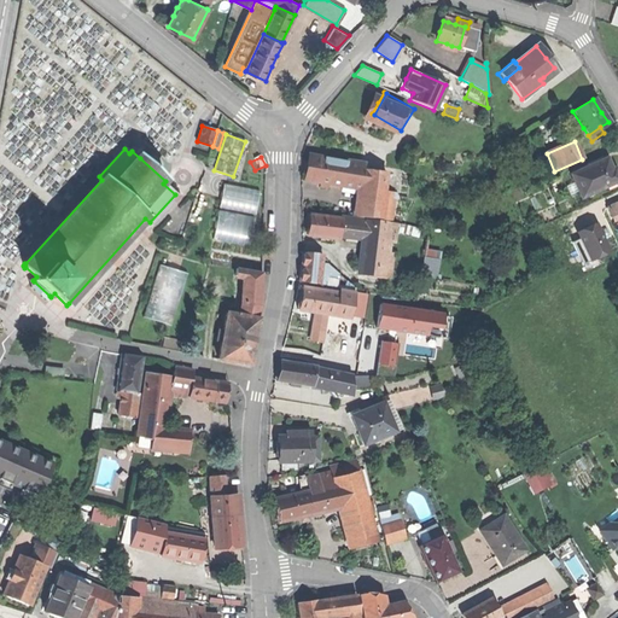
[(325,184),(342,186),(345,162),(309,157),(307,168),(305,181),(321,182),(325,184)]
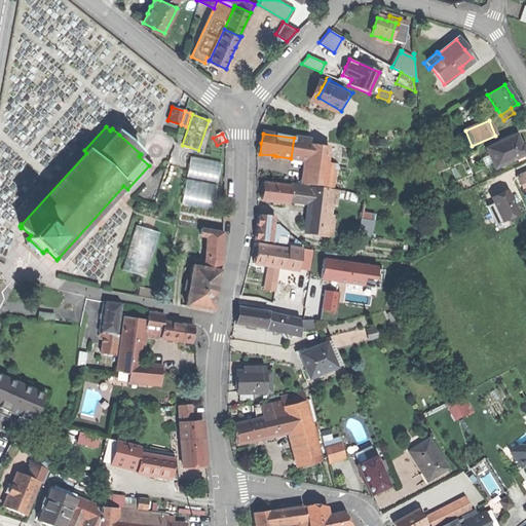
[(485,148),(494,168),(514,159),(523,155),(525,154),(525,151),(524,148),(523,143),(520,144),(516,135),(485,148)]
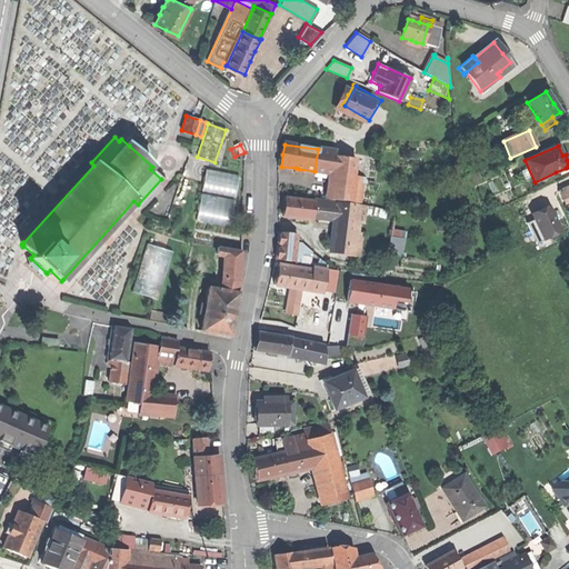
[(315,171),(332,173),(335,157),(337,157),(337,153),(335,153),(335,150),(318,148),(318,149),(315,171)]
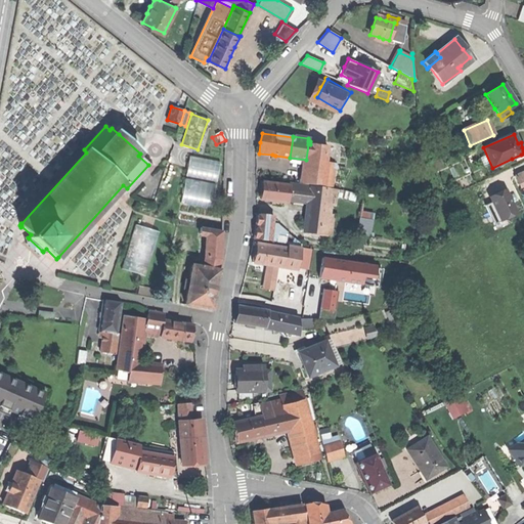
[(302,183),(331,187),(334,171),(344,173),(347,149),(310,144),(308,144),(306,160),(304,171),(302,183)]
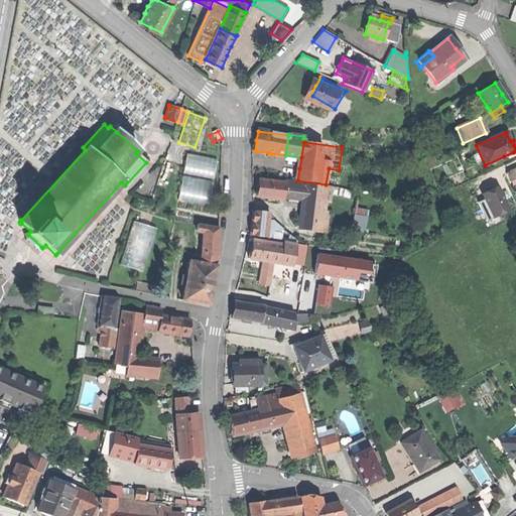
[(183,164),(215,171),(218,156),(186,149),(183,164)]
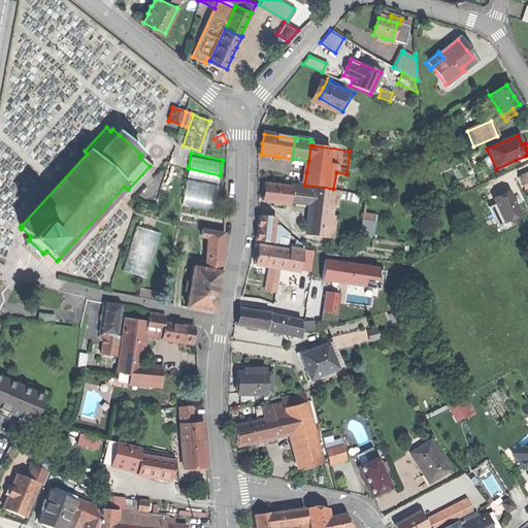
[(183,195),(213,202),(219,177),(188,171),(183,195)]
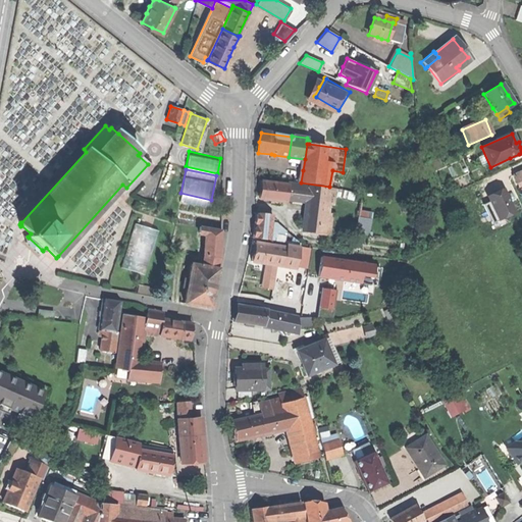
[(512,186),(521,180),(521,179),(521,176),(521,175),(521,170),(508,177),(512,186)]
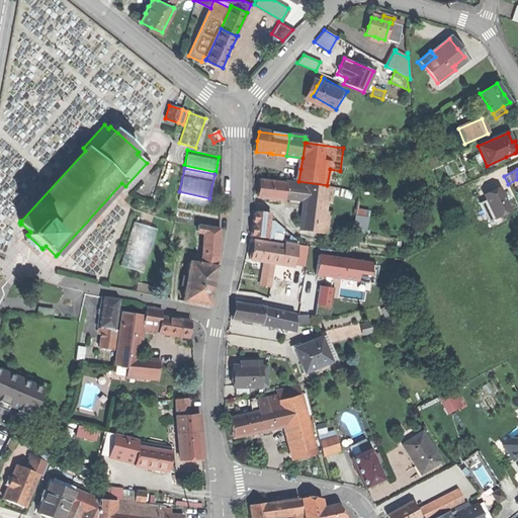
[(514,199),(508,184),(504,176),(489,183),(501,206),(514,199)]
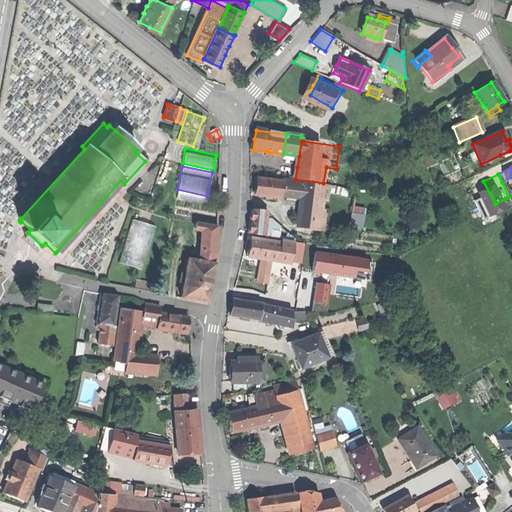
[(254,195),(280,198),(280,192),(281,187),(282,181),(256,178),(255,186),(254,195)]
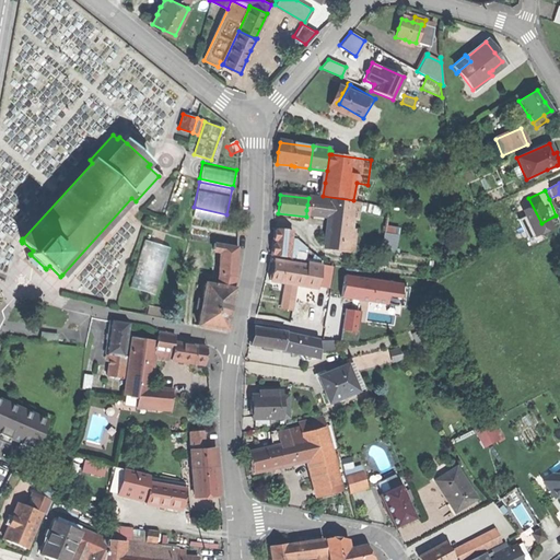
[(308,196),(308,198),(307,205),(329,208),(330,199),(330,198),(308,196)]
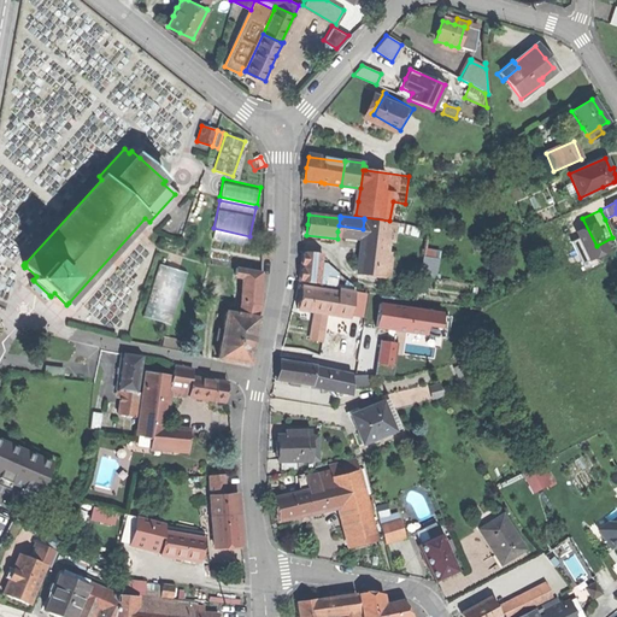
[(386,222),(364,219),(363,229),(363,234),(358,274),(360,274),(378,276),(382,252),(383,241),(385,231),(386,222)]
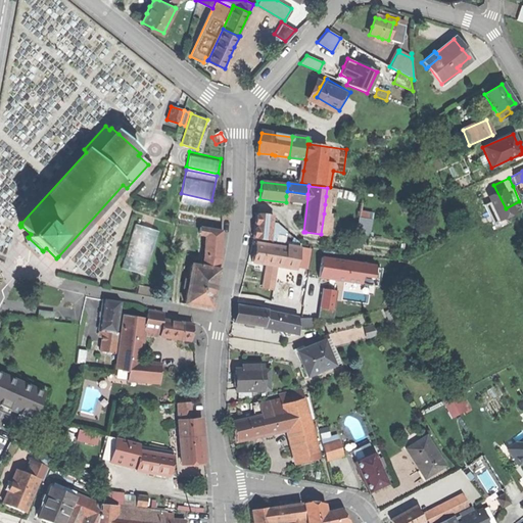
[(335,189),(327,188),(326,196),(334,197),(335,189)]
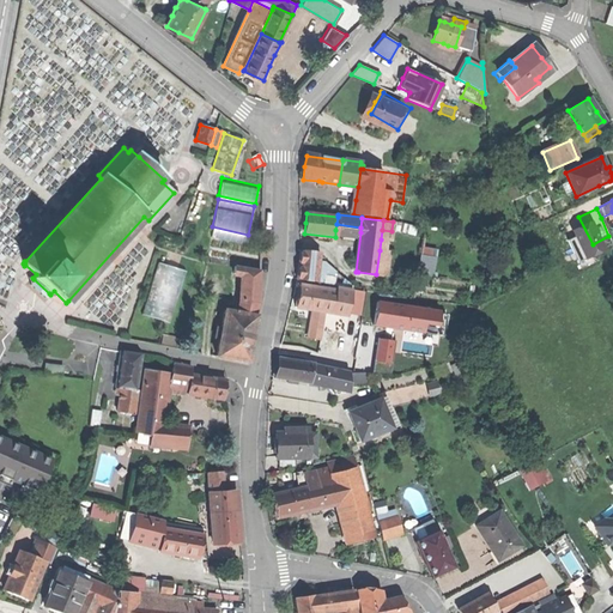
[(392,241),(392,231),(382,230),(381,240),(392,241)]
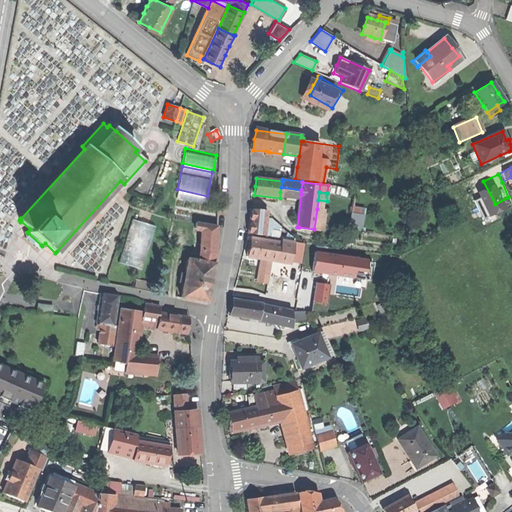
[(348,230),(360,232),(364,209),(352,207),(348,230)]
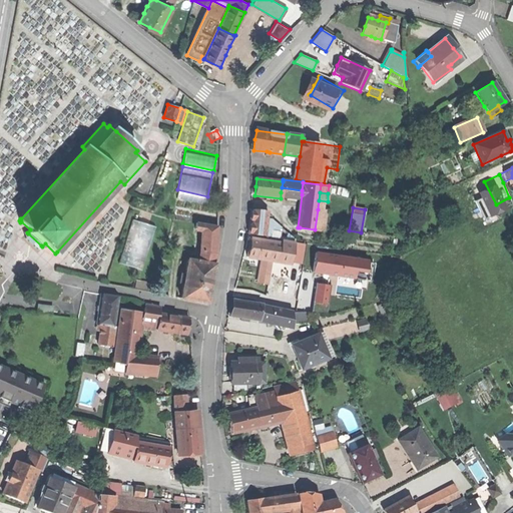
[(326,210),(318,209),(315,229),(324,230),(326,210)]
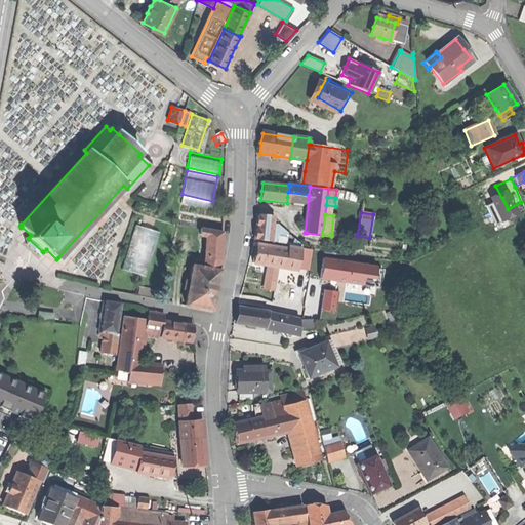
[(254,240),(271,241),(272,238),(272,228),(273,216),(256,215),(255,228),(254,240)]
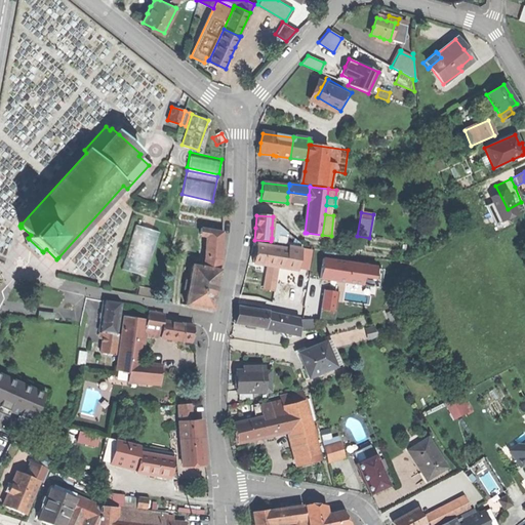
[(137,224),(123,268),(147,275),(160,230),(137,224)]
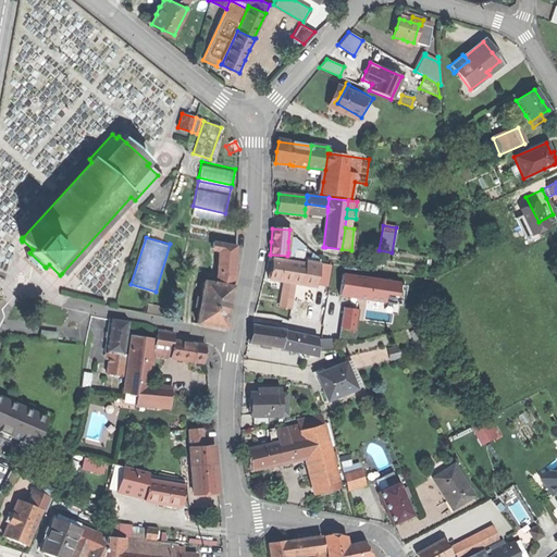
[(212,249),(220,250),(236,254),(236,246),(213,243),(212,249)]
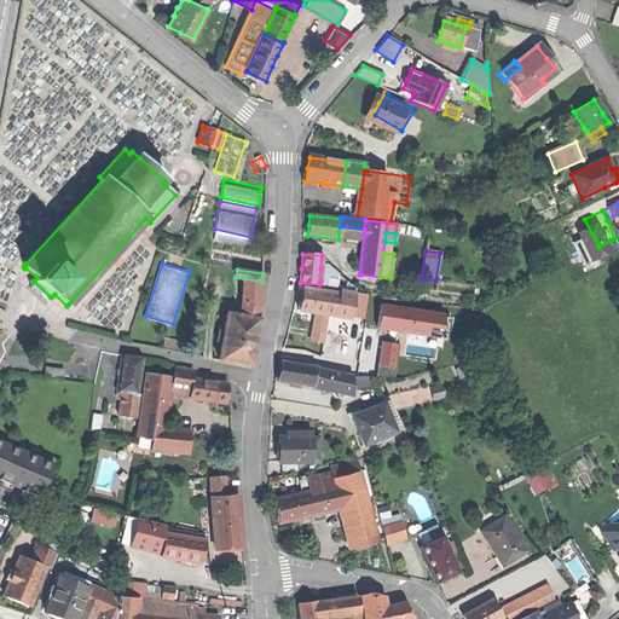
[(379,290),(380,277),(362,275),(360,288),(379,290)]
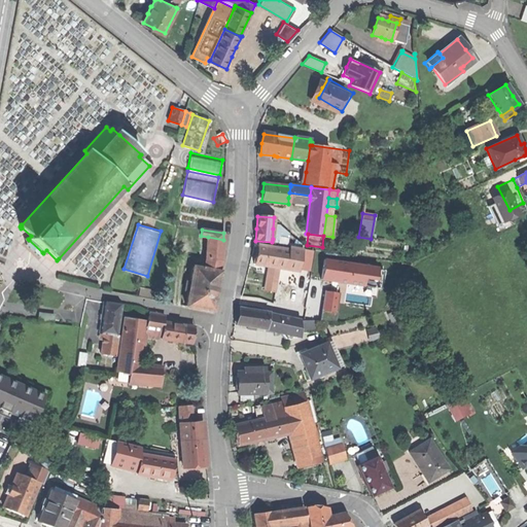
[(208,237),(207,258),(221,261),(223,240),(208,237)]
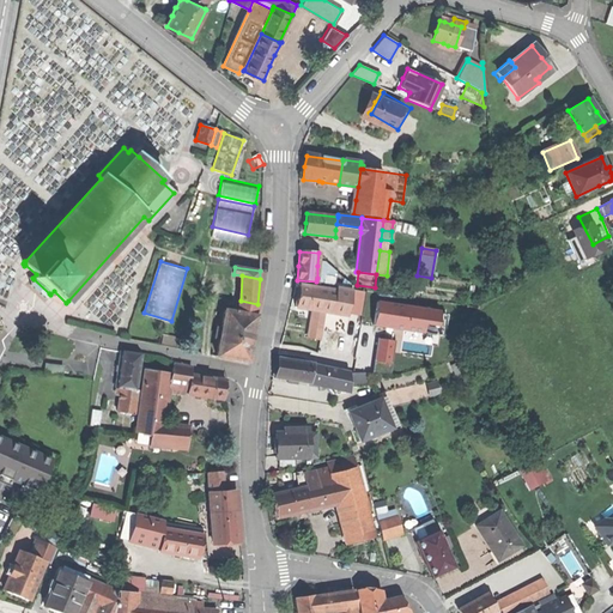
[(49,293),(34,279),(29,285),(44,298),(49,293)]
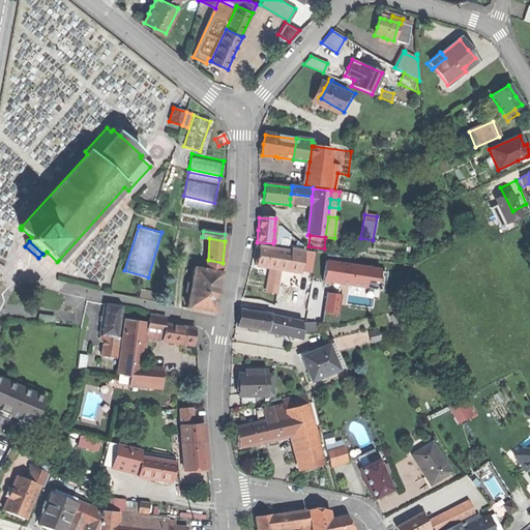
[(277,249),(258,246),(257,257),(255,266),(287,271),(289,255),(290,252),(277,249)]
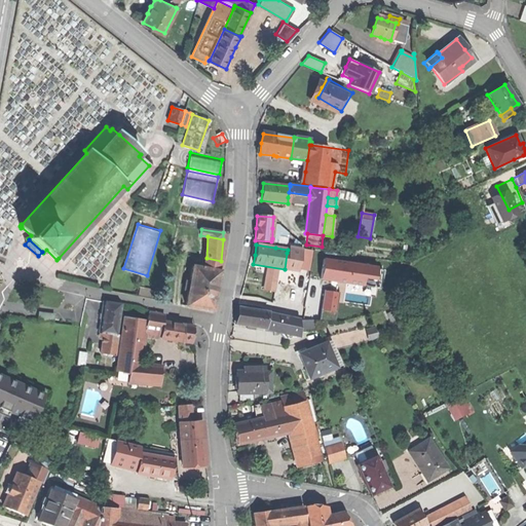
[(297,270),(299,255),(287,253),(285,269),(297,270)]
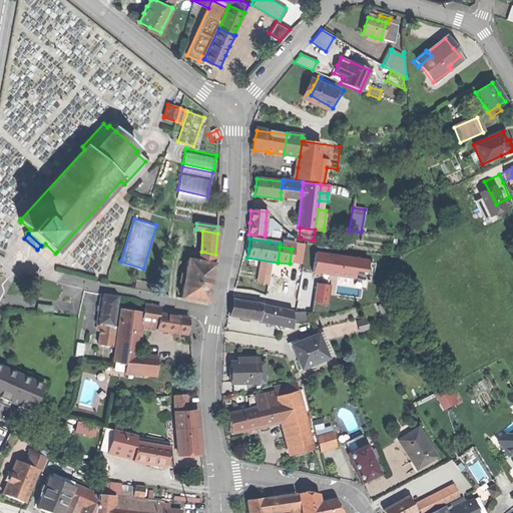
[(312,273),(356,277),(357,270),(368,271),(369,255),(314,250),(312,273)]
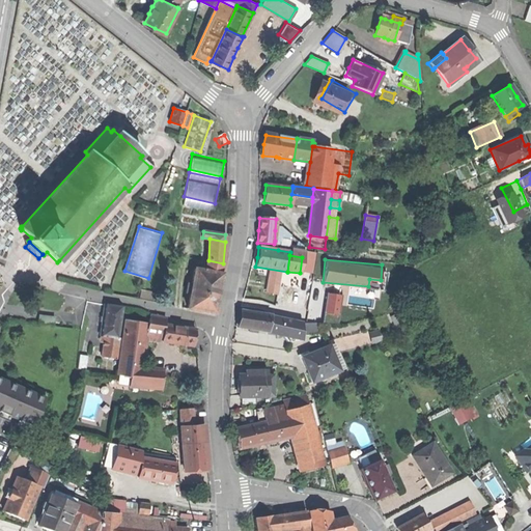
[(208,260),(206,271),(222,274),(223,263),(208,260)]
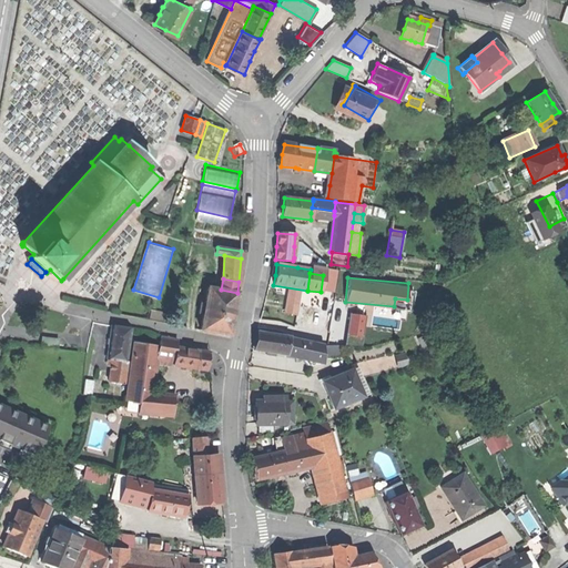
[(214,333),(230,335),(237,293),(221,290),(219,290),(215,288),(208,287),(204,305),(203,313),(200,331),(214,333)]
